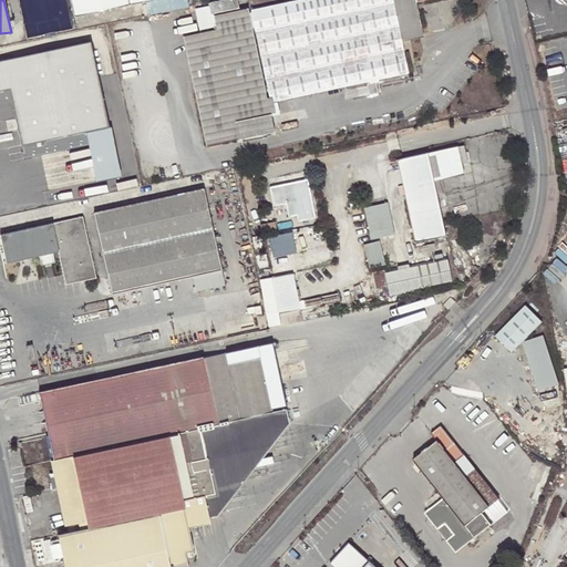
[(152,0),(70,0),(73,17),(145,1),(152,0)]
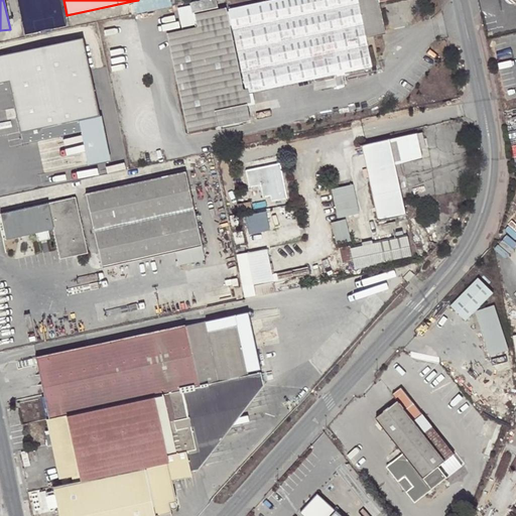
[(170,6),(168,0),(138,0),(132,1),(134,14),(170,6)]
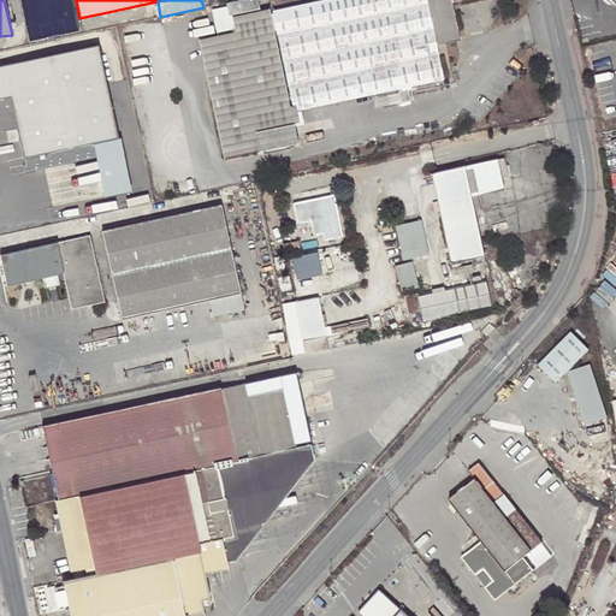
[(270,15),(268,11),(232,19),(235,33),(226,35),(252,153),(261,152),(261,153),(265,153),(265,157),(291,150),(290,146),(300,144),(295,125),(294,125),(273,33),(277,31),(295,112),(444,80),(436,43),(460,39),(451,3),(458,0),(324,0),(272,11),(273,13),(270,15)]
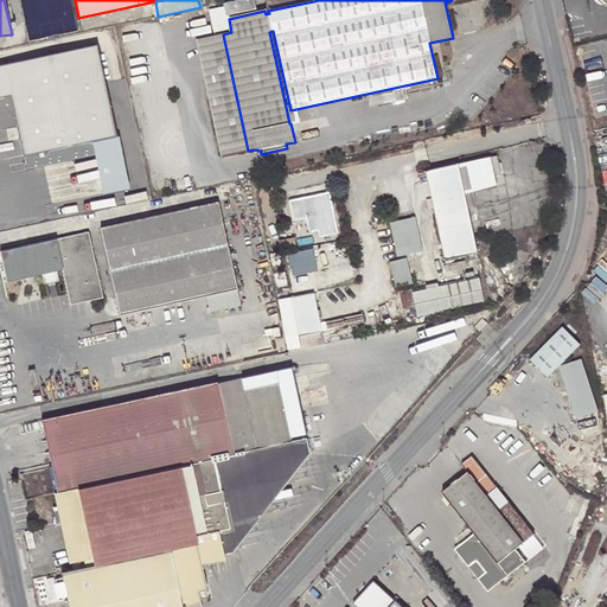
[(224,7),(225,17),(228,16),(256,10),(254,0),(240,0),(223,4),(224,7)]
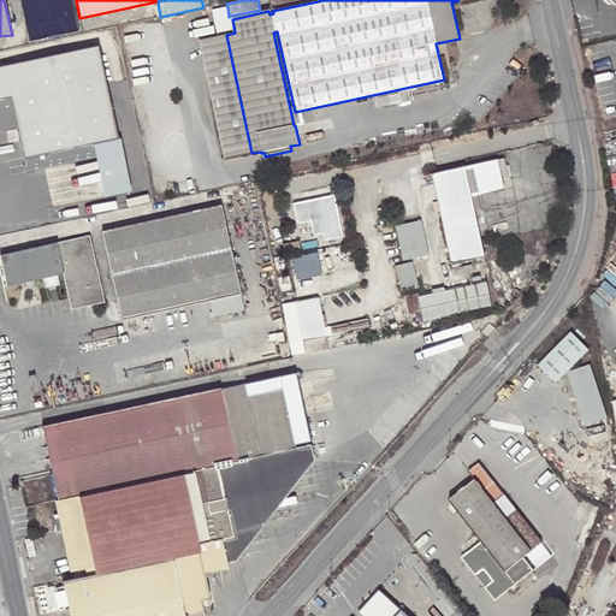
[(229,17),(227,7),(220,9),(226,35),(235,33),(232,19),(231,16),(229,17)]
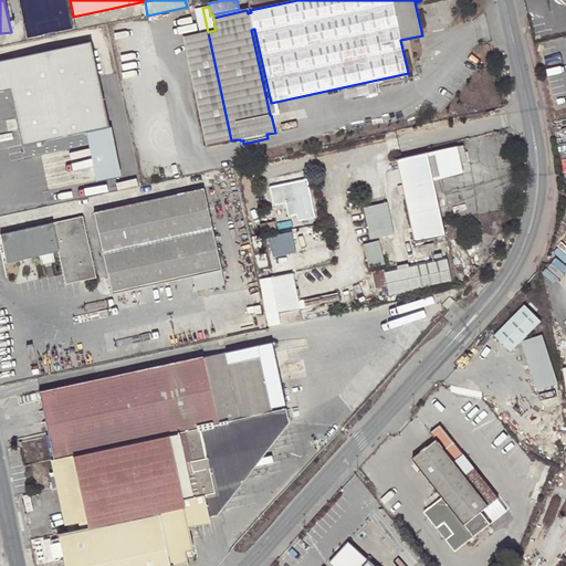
[(195,9),(200,33),(208,32),(202,8),(195,9)]
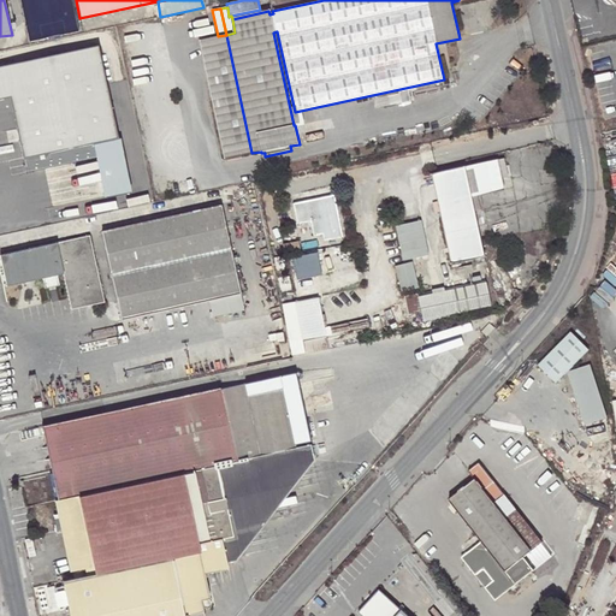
[(226,35),(218,36),(200,41),(225,159),(252,153),(226,35)]
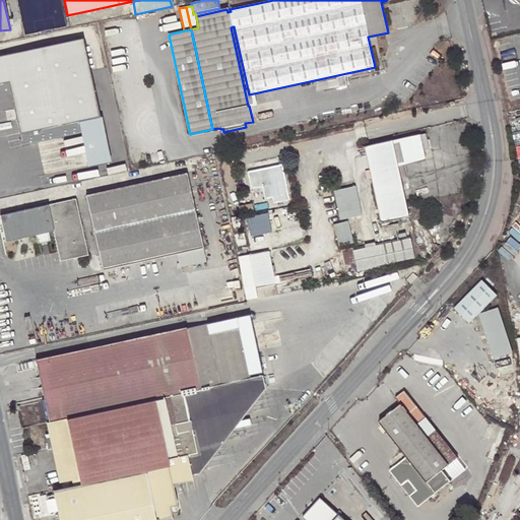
[(80,123),(101,119),(83,39),(0,54),(0,81),(10,80),(22,147),(82,133),(81,129),(80,123)]
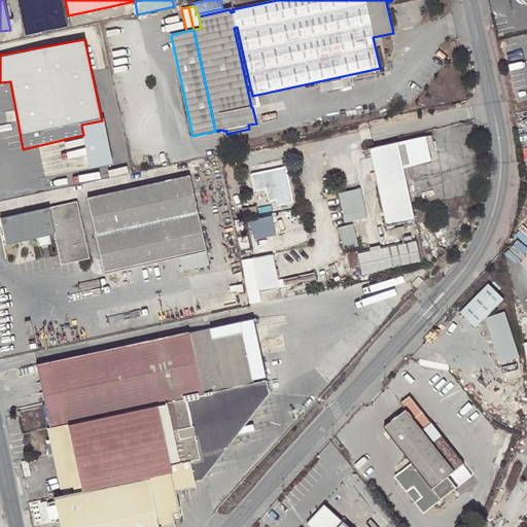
[(102,120),(81,125),(82,131),(91,167),(114,162),(102,120)]
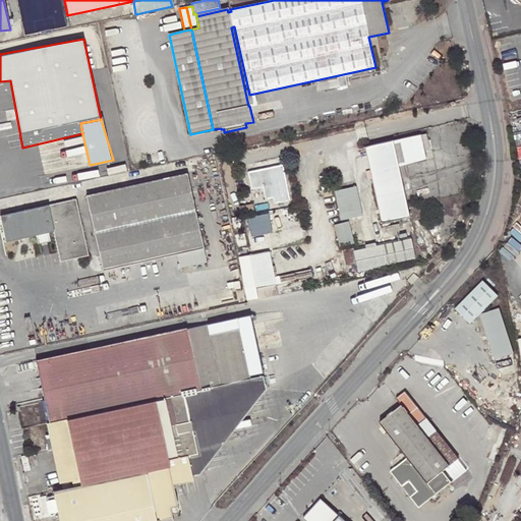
[(369,166),(370,172),(383,224),(408,218),(399,180),(406,178),(403,166),(424,161),(419,135),(365,148),(369,166)]
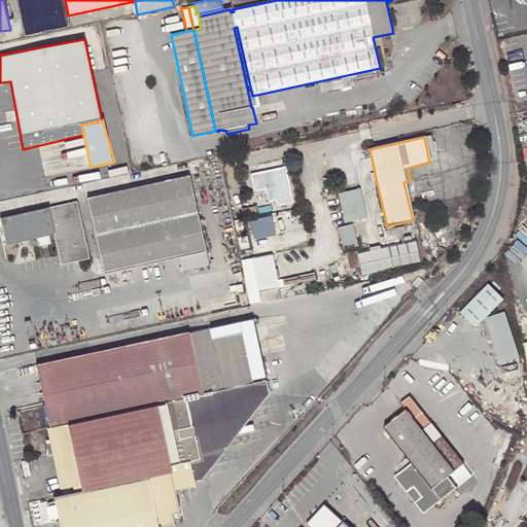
[(270,201),(277,200),(278,206),(294,202),(292,195),(288,196),(285,177),(288,176),(286,167),(251,174),(255,191),(267,189),(270,201)]
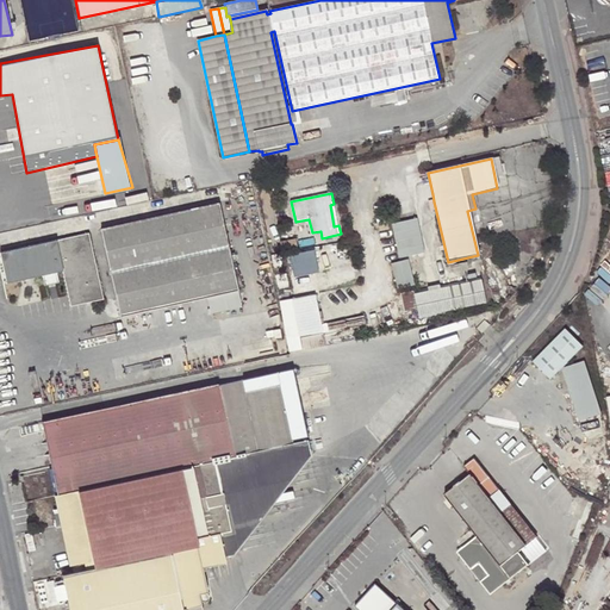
[(240,291),(219,204),(101,230),(122,318),(240,291)]
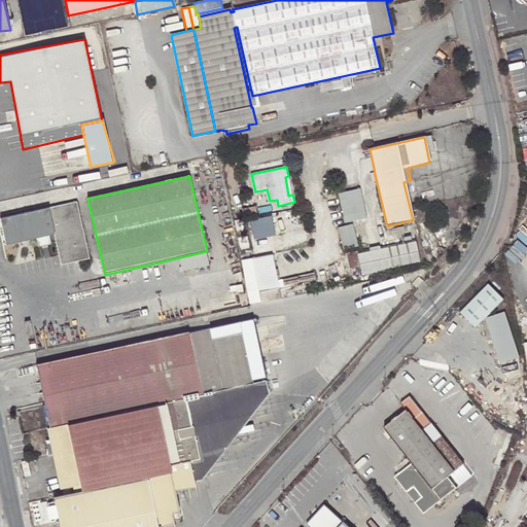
[(338,195),(345,223),(366,219),(360,189),(338,195)]
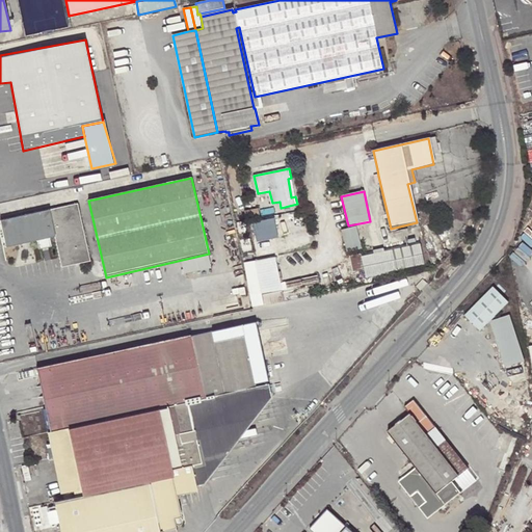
[(77,204),(0,220),(0,221),(7,247),(36,241),(50,238),(55,237),(62,267),(90,261),(77,204)]
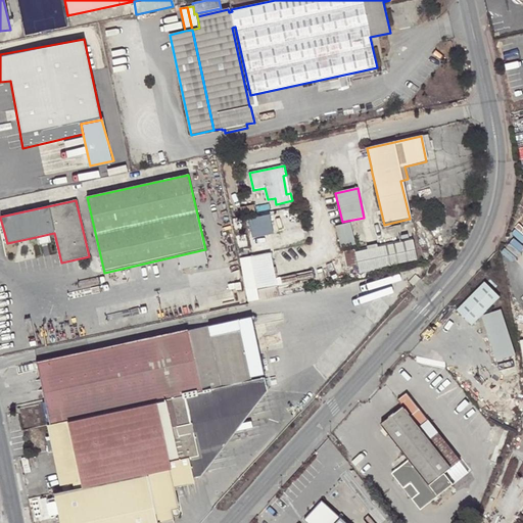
[(255,216),(253,206),(242,209),(244,218),(255,216)]
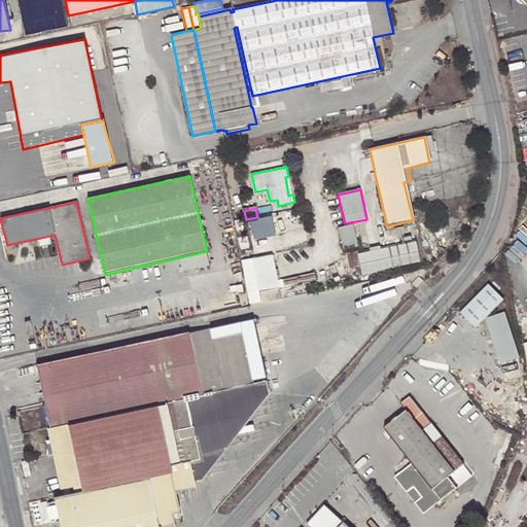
[(253,218),(256,238),(278,235),(275,215),(253,218)]
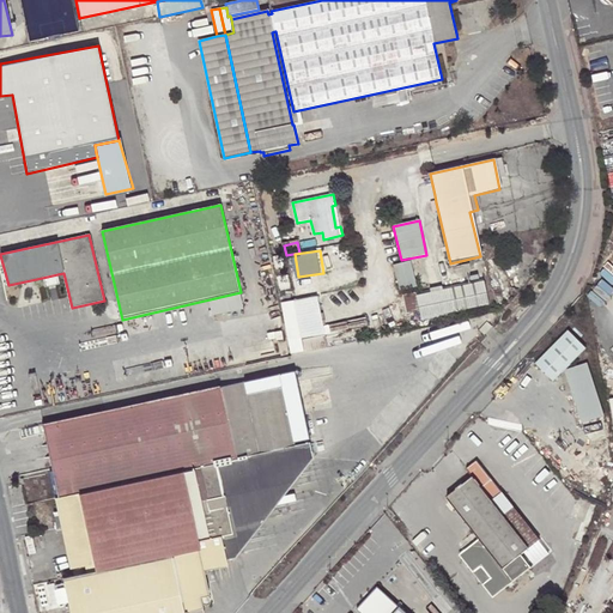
[(395,265),(402,287),(420,283),(413,259),(395,265)]
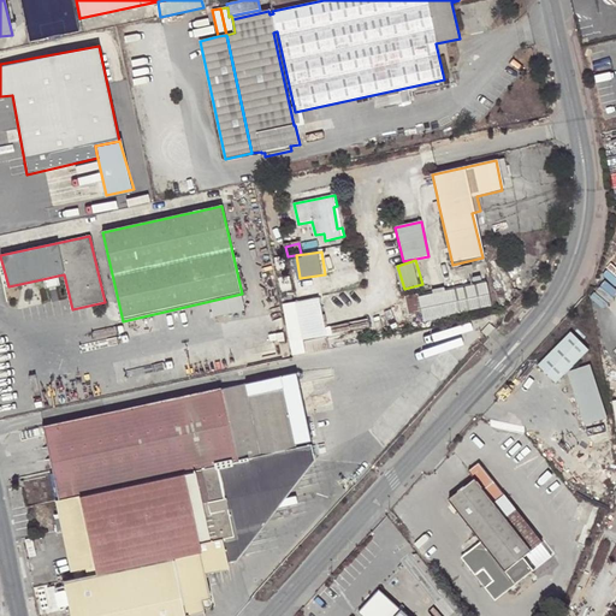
[(58,276),(42,279),(46,289),(60,285),(58,276)]
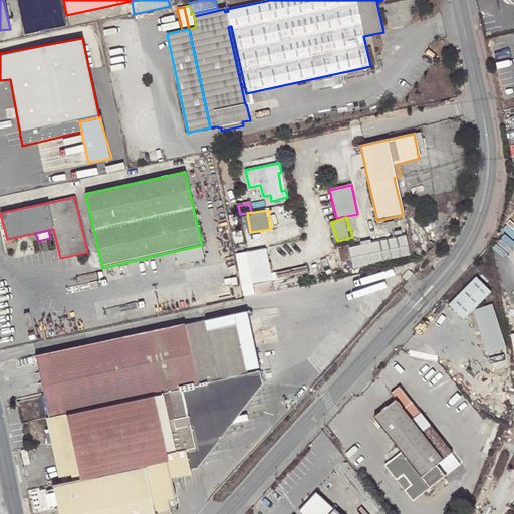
[(371,243),(370,240),(338,247),(341,262),(351,260),(352,267),(410,255),(406,236),(371,243)]
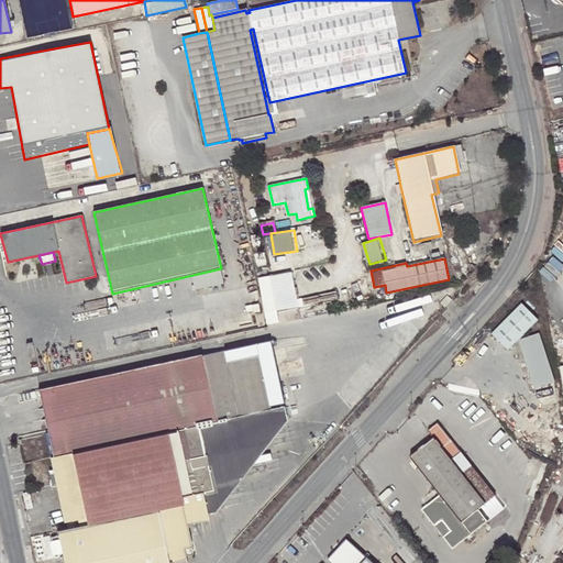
[(301,319),(291,271),(257,277),(267,326),(301,319)]
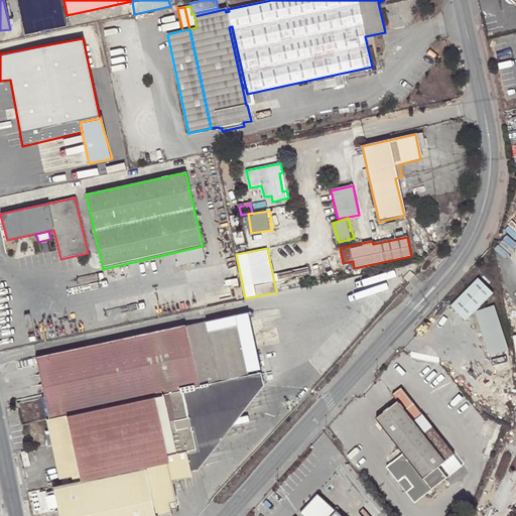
[(407,282),(414,275),(409,271),(403,278),(406,281),(407,282)]
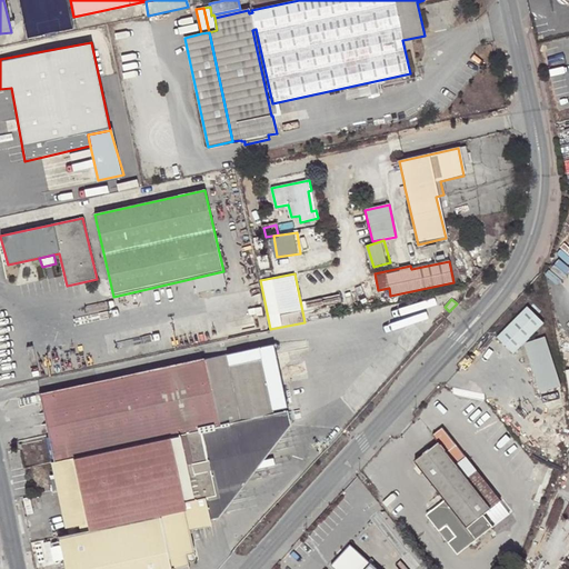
[(542,321),(527,306),(497,337),(512,352),(523,341),(542,321)]
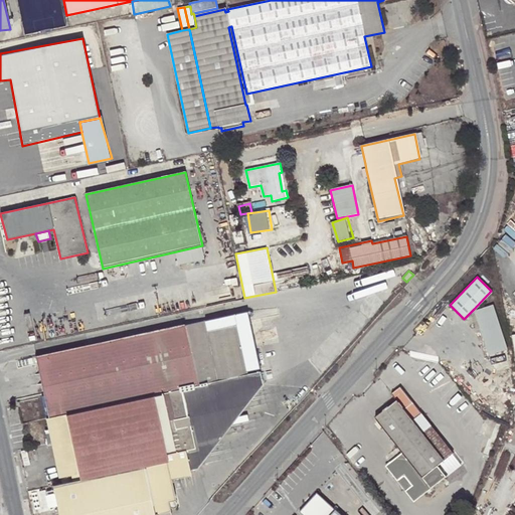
[(493,304),(475,310),(490,355),(508,349),(493,304)]
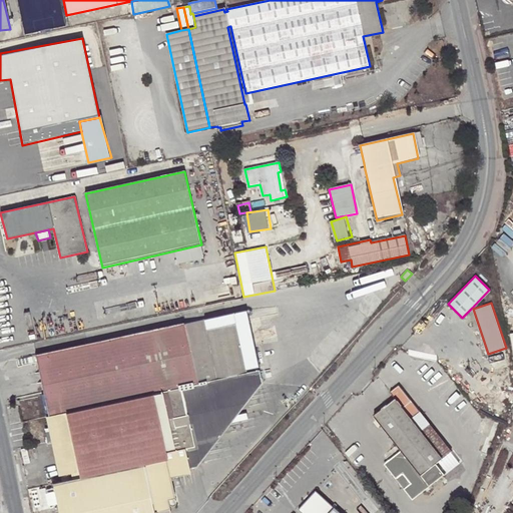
[(183,324),(36,356),(38,364),(49,417),(52,417),(246,374),(234,315),(184,326),(183,324)]
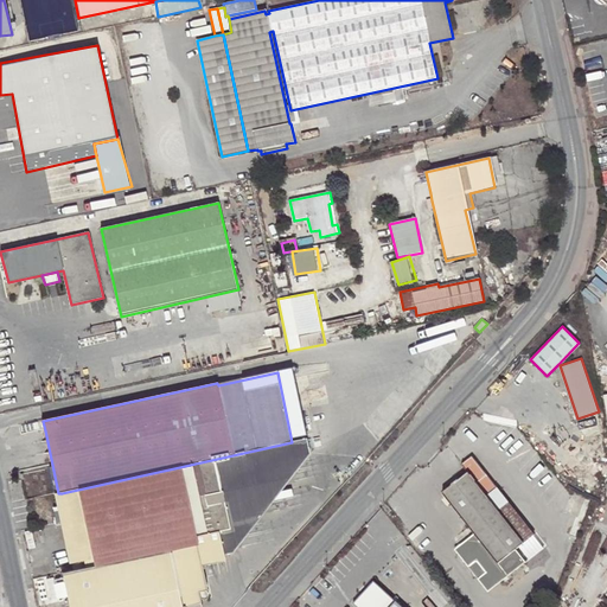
[(225,556),(232,555),(228,530),(244,526),(244,522),(261,518),(256,496),(283,490),(276,461),(311,454),(307,439),(292,442),(62,493),(76,562),(74,563),(75,570),(63,573),(64,577),(56,580),(57,585),(65,582),(70,606),(197,606),(202,606),(198,594),(209,590),(203,566),(227,561),(225,556)]
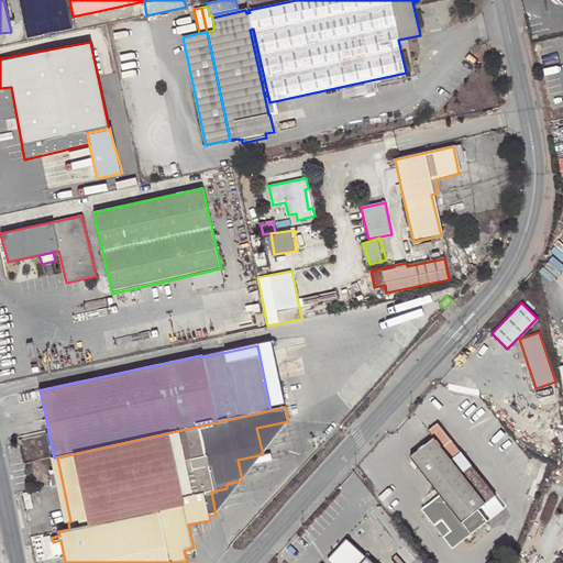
[(256,428),(263,454),(288,421),(256,428)]
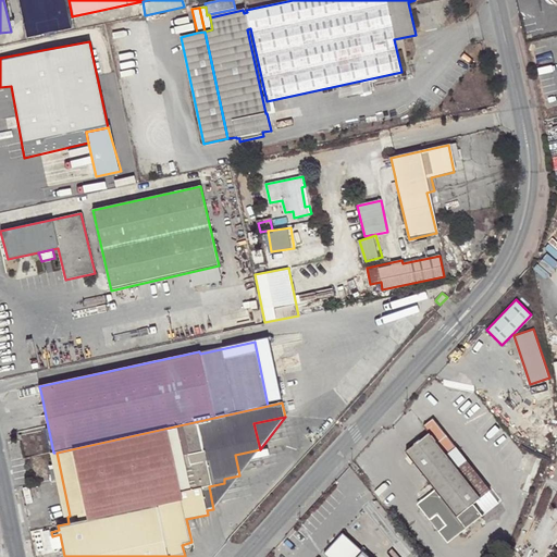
[(474,503),(491,491),(434,418),(424,425),(430,433),(407,452),(409,455),(407,458),(411,463),(415,461),(436,489),(423,498),(425,502),(420,506),(431,519),(437,514),(446,524),(440,530),(448,542),(483,515),(474,503)]
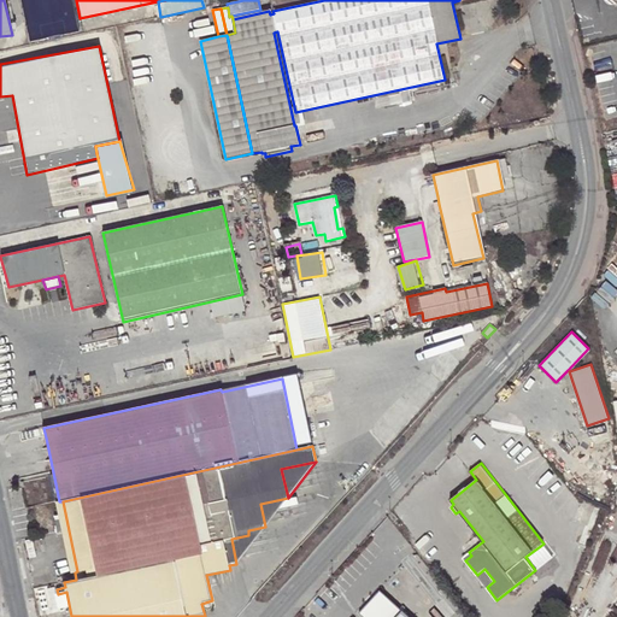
[(265,527),(288,498),(260,504),(265,527)]
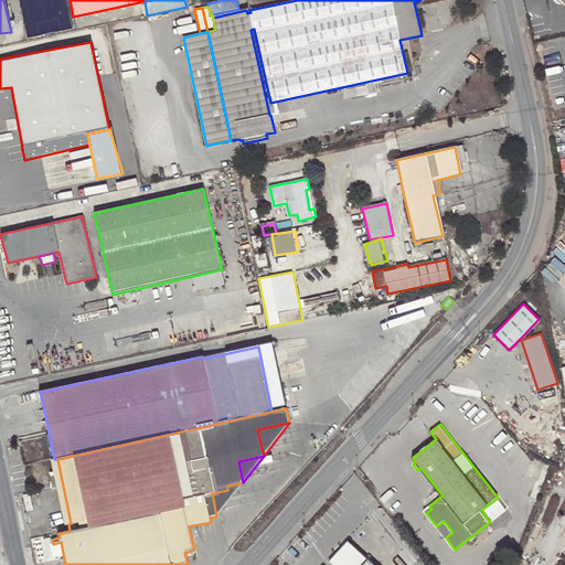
[(67,524),(68,524),(71,523),(57,459),(54,459),(53,459),(67,524)]
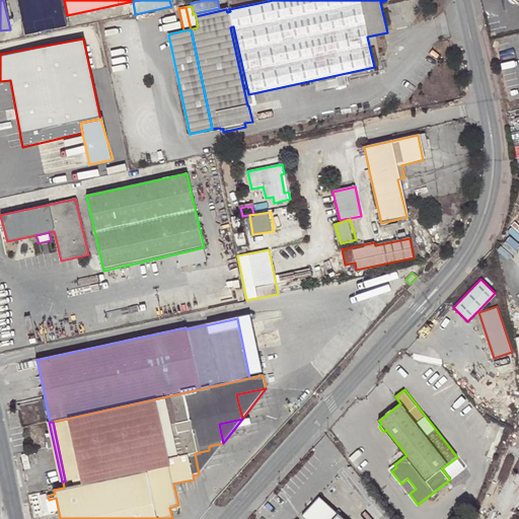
[(199,474),(223,443),(209,446),(209,450),(195,453),(199,474)]
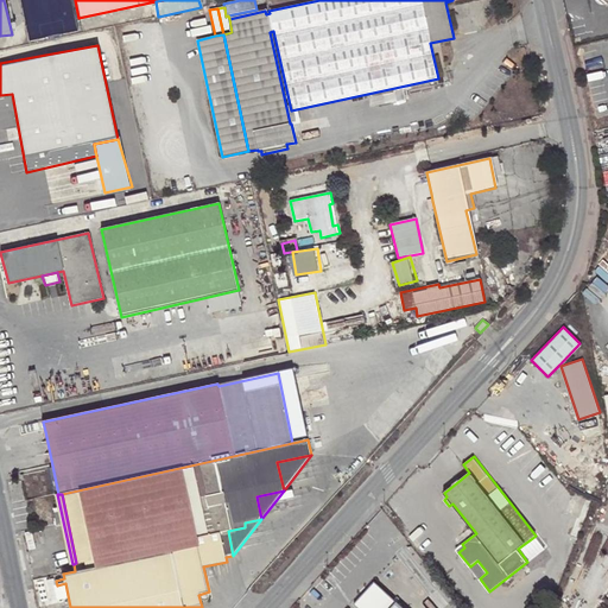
[(477,561),(470,567),(480,578),(487,572),(477,561)]
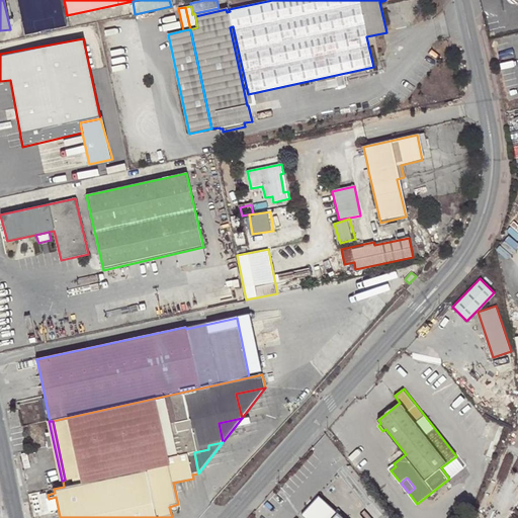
[(345,517),(320,495),(301,514),(306,517),(345,517)]
